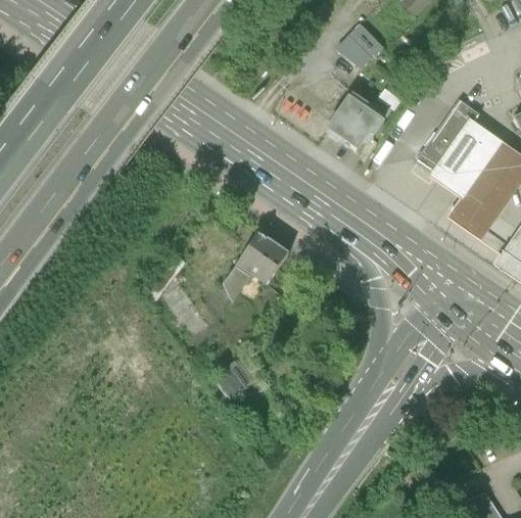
[(384,0),(370,14),(378,24),(400,1),(401,0),(384,0)]
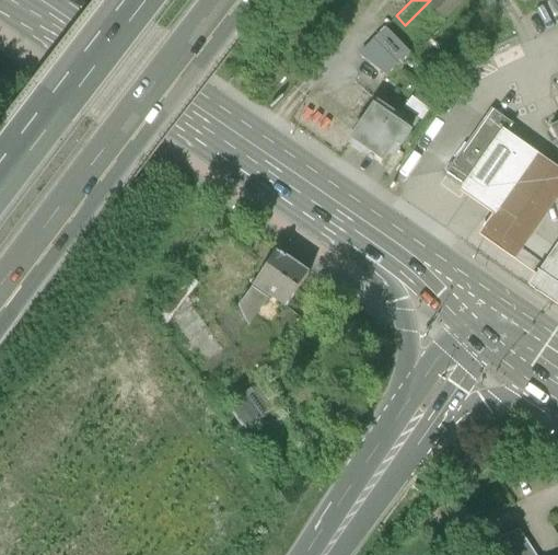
[(430,0),(429,1),(443,15),(457,0),(430,0)]
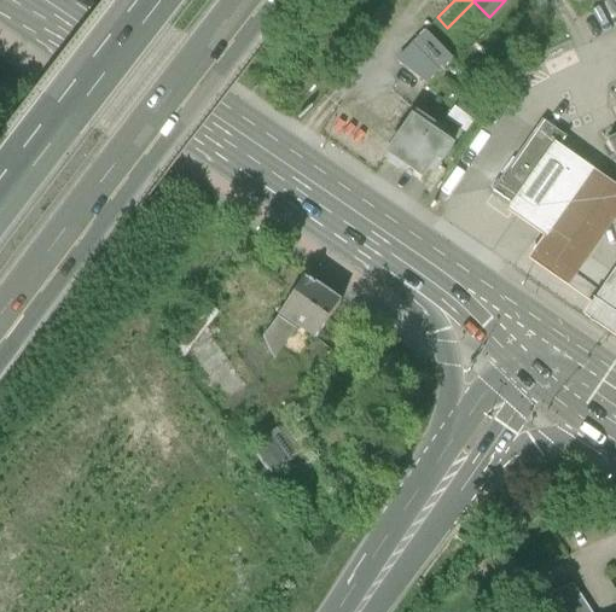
[(426,27),(412,41),(440,68),(454,53),(426,27)]
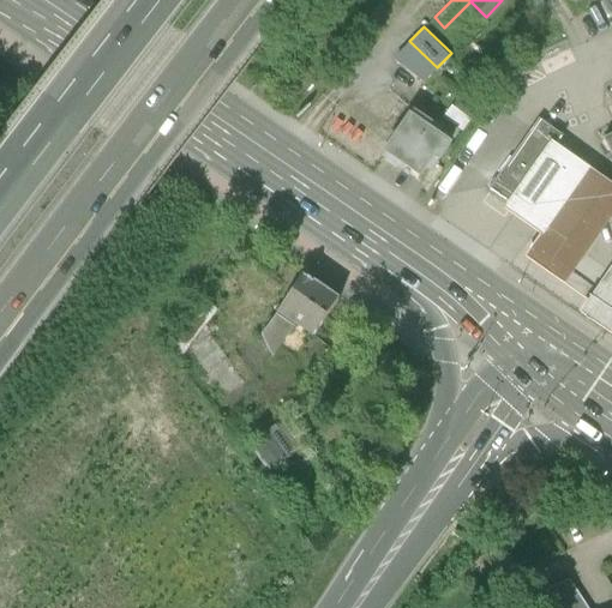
[(474,38),(456,56),(465,66),(483,48),(474,38)]
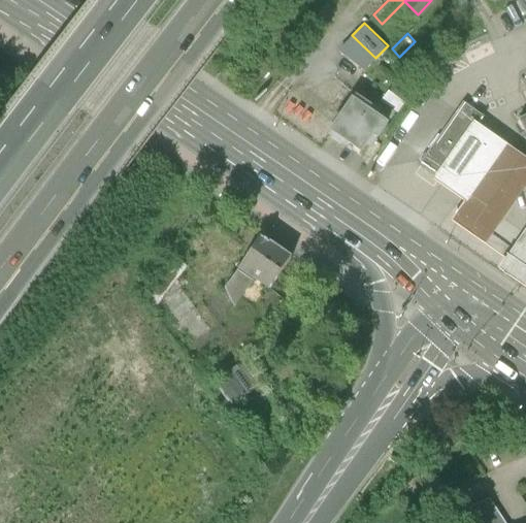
[(406,96),(395,88),(383,105),(394,112),(406,96)]
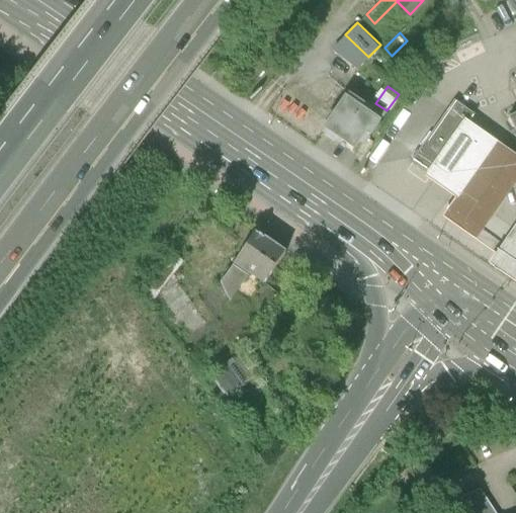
[(343,93),(320,127),(351,148),(357,138),(362,142),(378,117),(343,93)]
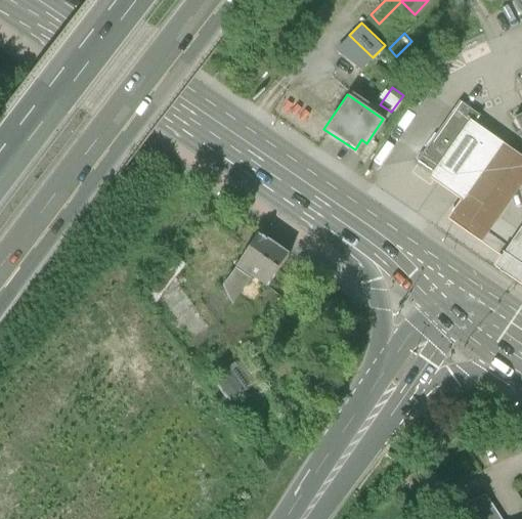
[(481,112),(461,97),(419,159),(434,169),(439,173),(475,122),(481,112)]
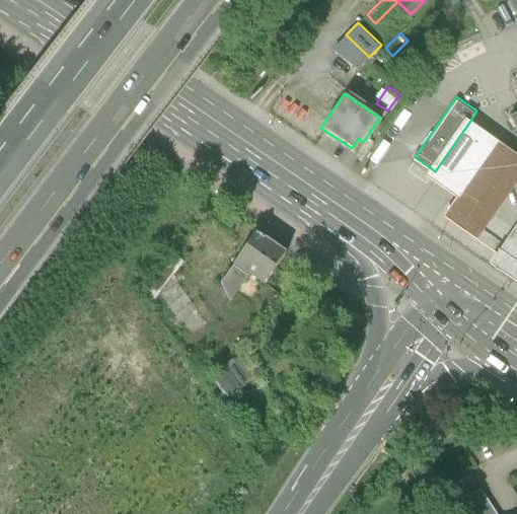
[(516,152),(470,121),(435,171),(430,167),(425,174),(456,197),(443,216),(477,239),(516,182),(516,152)]
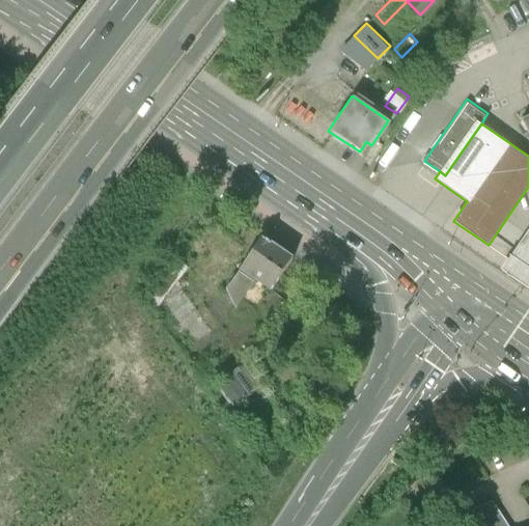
[(528,226),(500,268),(528,288),(528,226)]
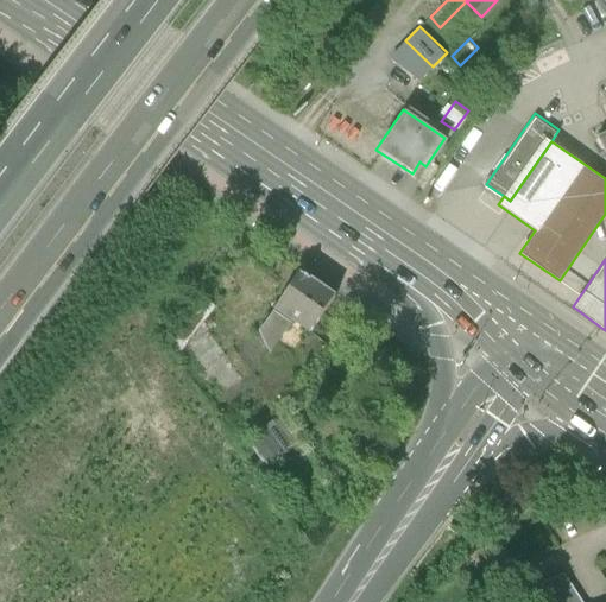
[(338,291),(303,267),(260,328),(273,348),(296,316),(313,328),(338,291)]
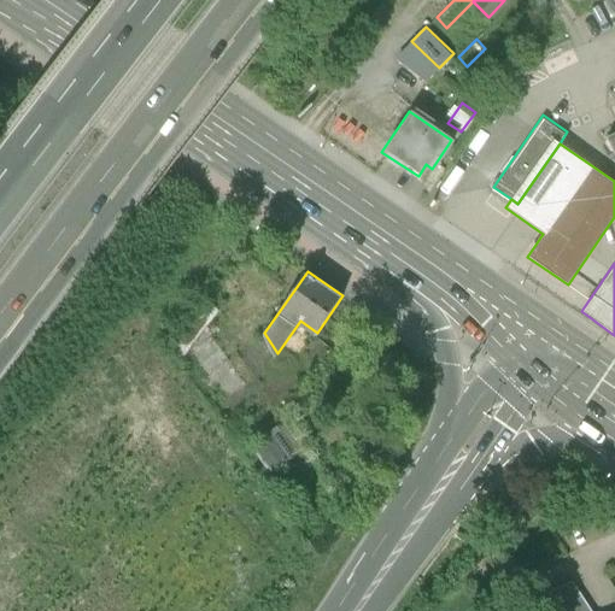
[(218,311),(209,303),(175,346),(186,353),(218,311)]
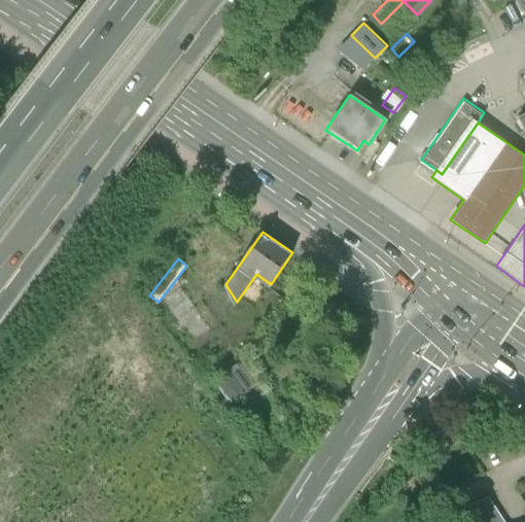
[(249,388),(232,367),(217,378),(230,394),(235,390),(239,396),(249,388)]
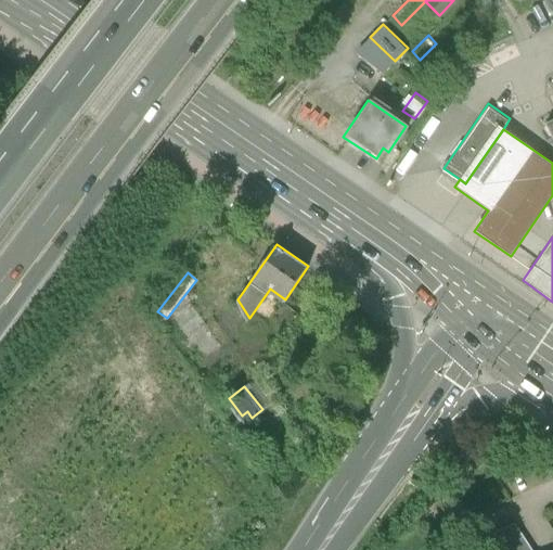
[(490,531),(503,549),(536,549),(517,522),(490,531)]
